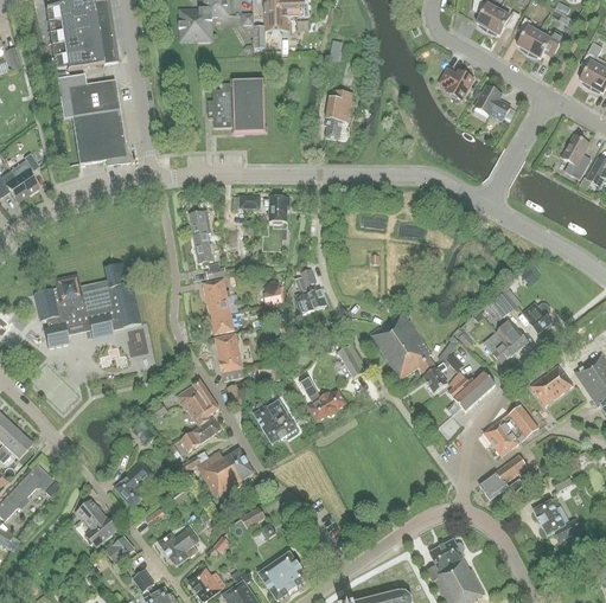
[(65,65),(67,69),(103,63),(102,59),(114,57),(104,0),(68,0),(45,7),(45,8),(55,66),(65,65)]
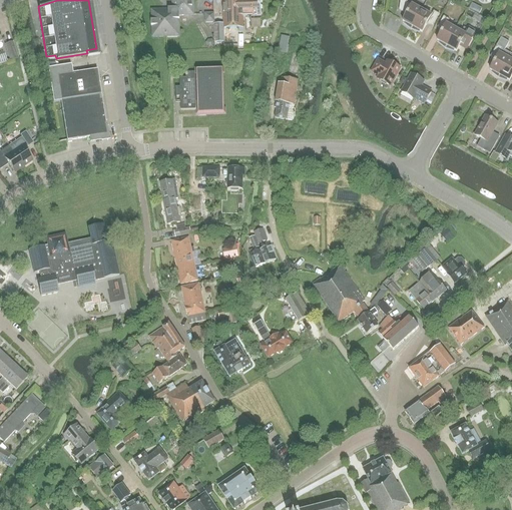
[(171,0),(172,7),(177,7),(177,12),(192,12),(191,0),(171,0)]
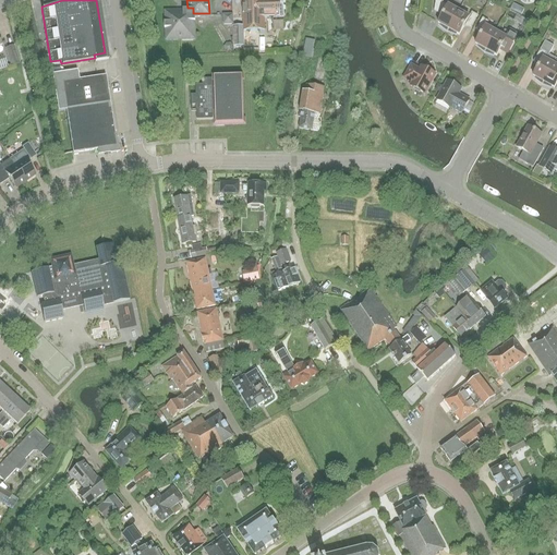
[(241,0),(242,22),(243,28),(258,28),(264,27),(263,14),(282,14),(282,11),(281,0),(241,0)]
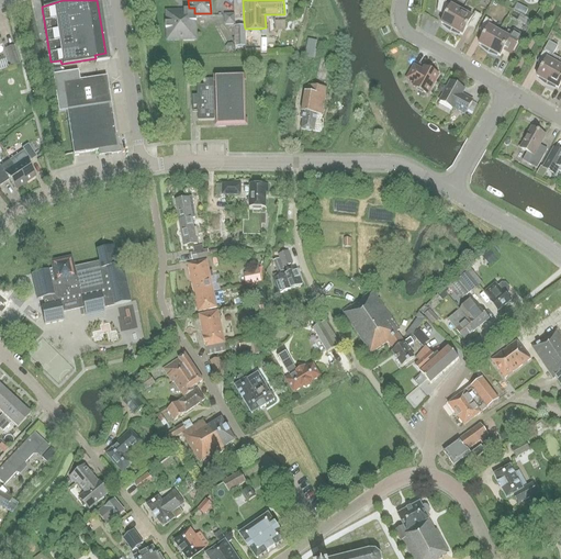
[(441,23),(449,29),(461,8),(450,2),(444,0),(437,0),(436,6),(442,7),(447,9),(440,21),(442,22),(441,23)]
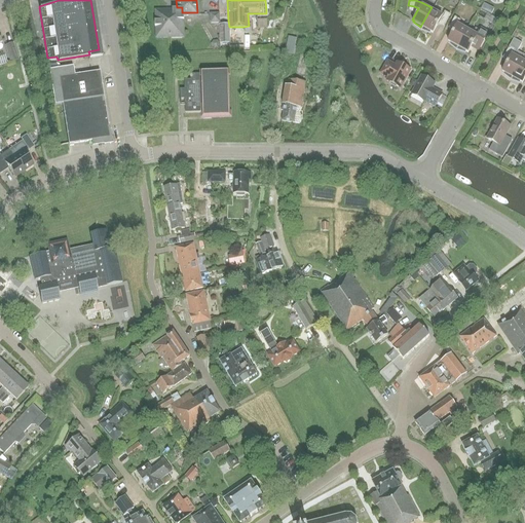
[(177,7),(155,8),(155,35),(182,34),(182,12),(182,7),(177,7)]
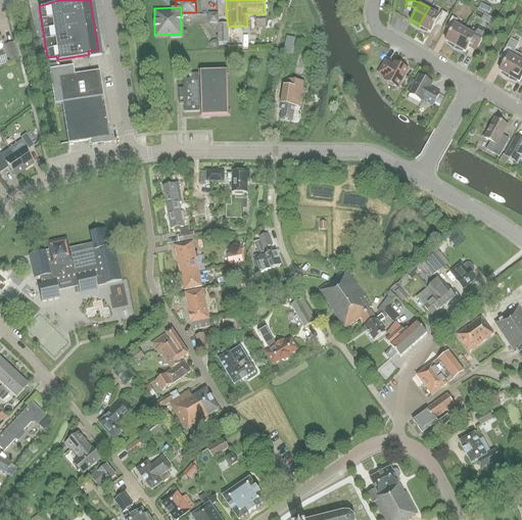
[(418,27),(418,28),(426,31),(427,29),(429,30),(435,19),(440,22),(446,11),(441,8),(438,13),(429,7),(418,27)]
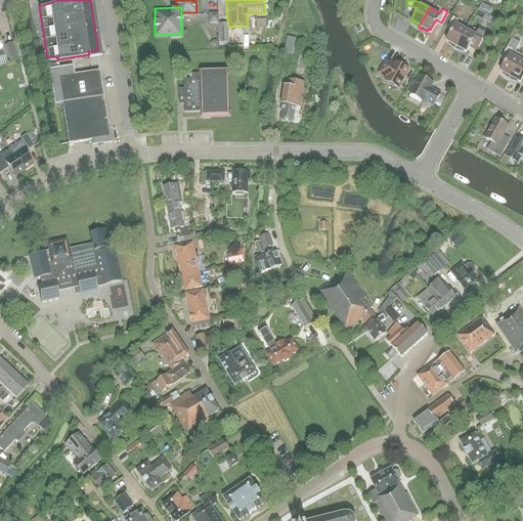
[(209,20),(217,19),(217,11),(209,12),(209,20)]
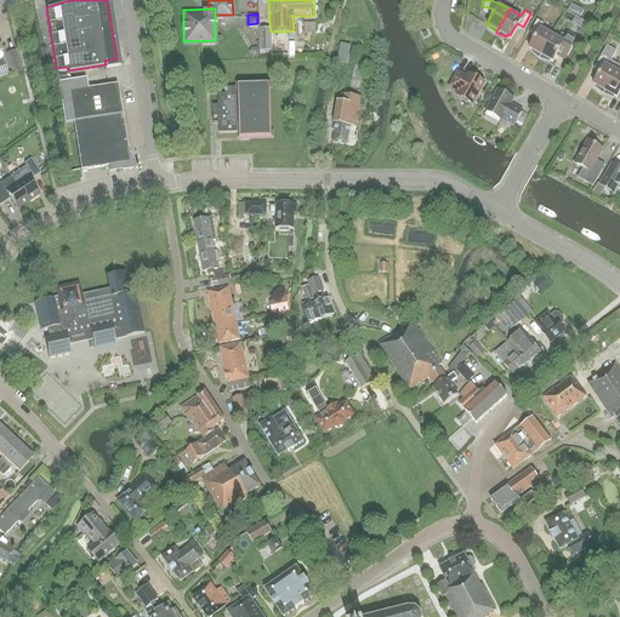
[(538,56),(551,33),(539,26),(542,21),(536,17),(528,30),(535,34),(528,46),(530,47),(529,49),(538,55),(538,56)]
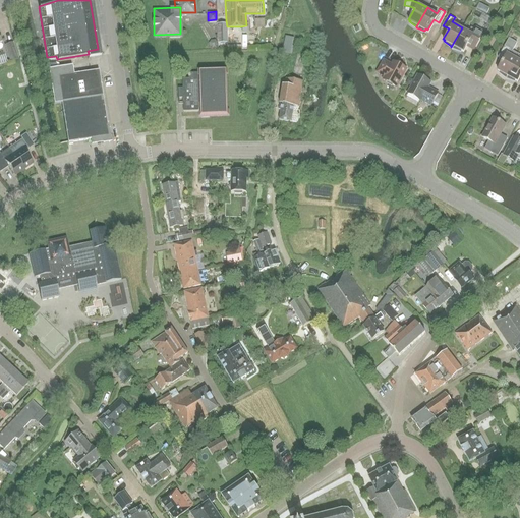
[(226,20),(219,21),(220,41),(227,40),(227,26),(226,20)]
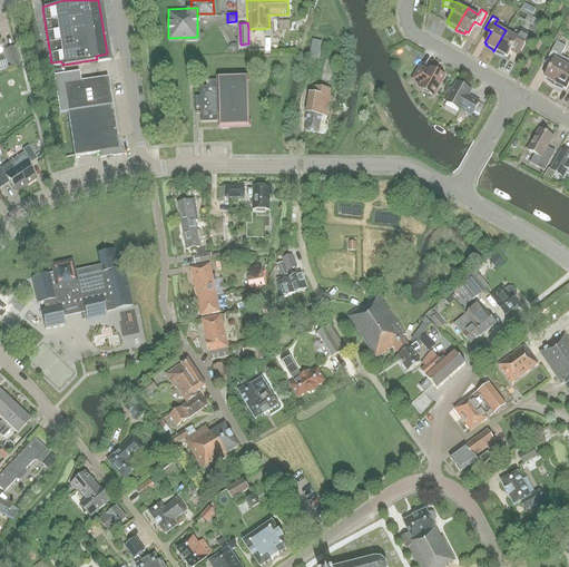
[(506,30),(493,51),(494,51),(503,55),(503,52),(506,55),(512,42),(520,47),(527,35),(529,31),(521,27),(516,36),(506,30)]
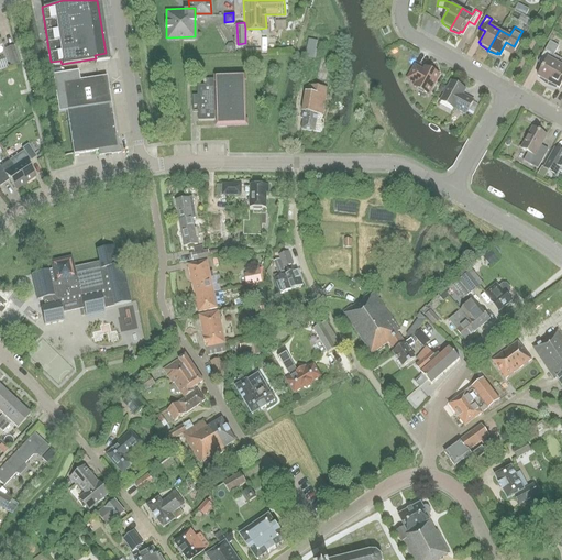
[(308,36),(307,45),(315,47),(317,39),(308,36)]
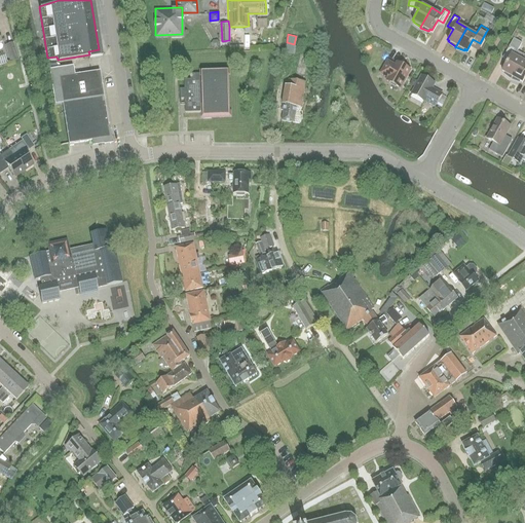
[(502,72),(510,77),(523,54),(523,52),(517,49),(521,40),(513,36),(501,55),(508,59),(501,69),(503,70),(502,72)]
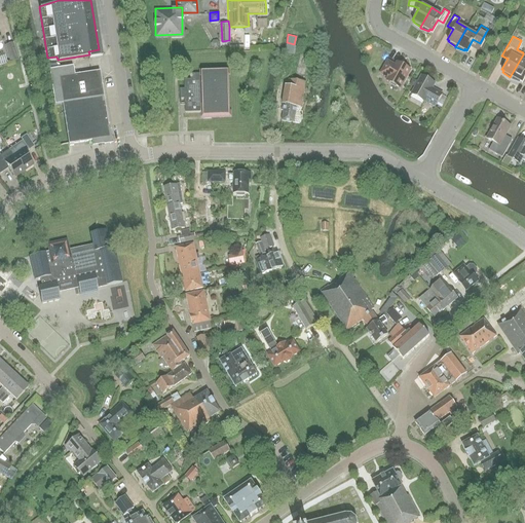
[(218,40),(216,38),(212,38),(210,41),(210,45),(213,47),(217,46),(218,44),(218,40)]
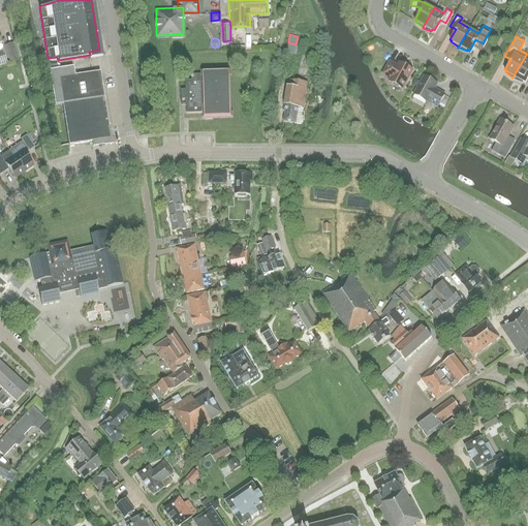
[(18,58),(12,40),(4,42),(9,60),(18,58)]
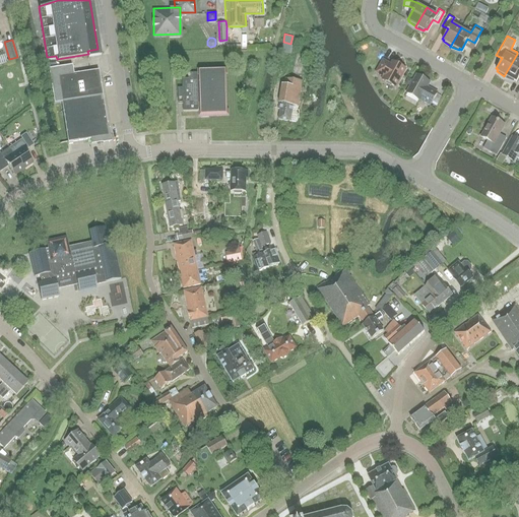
[(518,54),(517,54),(504,76),(505,76),(513,79),(513,78),(515,79),(518,72),(518,54)]
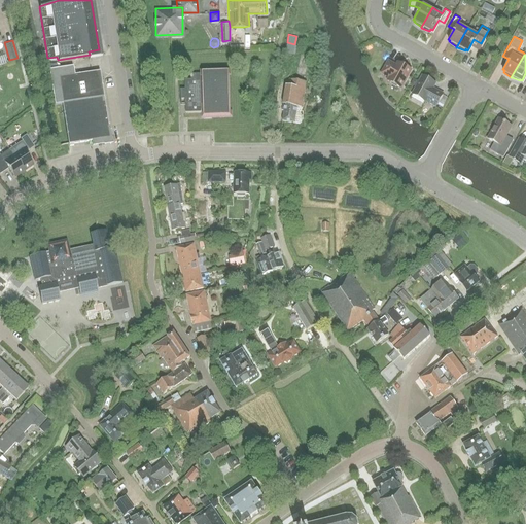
[(395,63),(387,59),(380,71),(388,75),(387,78),(400,85),(410,68),(396,60),(395,63)]
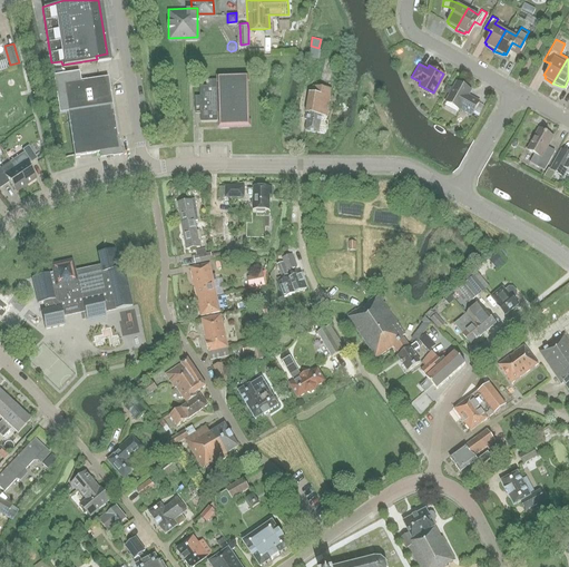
[(78,69),(52,72),(58,111),(67,109),(74,154),(98,149),(99,155),(120,152),(117,136),(116,136),(107,75),(79,78),(78,69)]
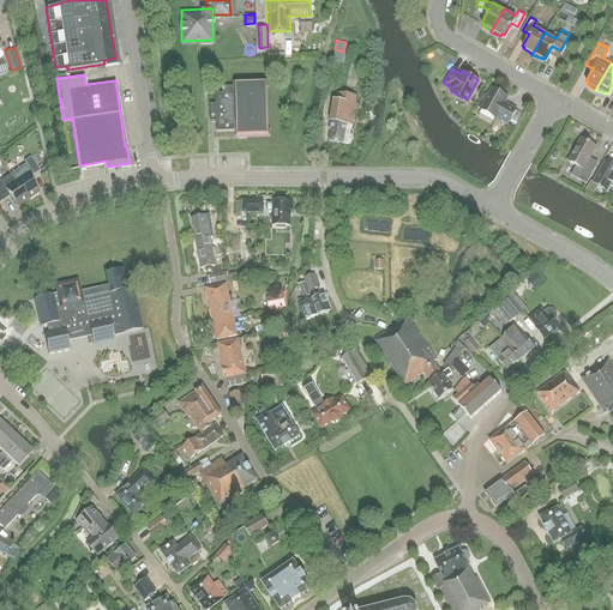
[(236,133),(266,132),(265,80),(235,82),(235,84),(222,84),(222,90),(214,91),(215,101),(209,102),(210,112),(215,112),(215,128),(236,128),(236,133)]
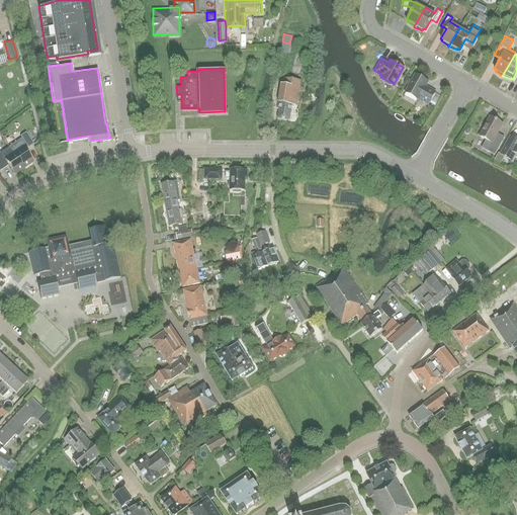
[(427,80),(414,73),(404,90),(417,97),(418,97),(427,102),(434,90),(425,84),(427,80)]
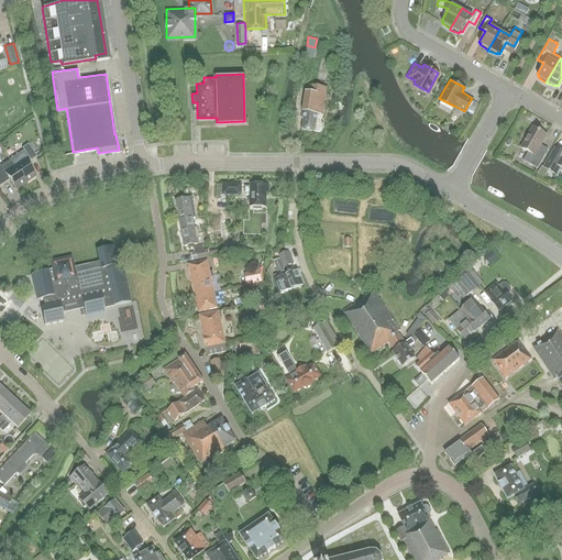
[(326,86),(308,83),(307,90),(305,89),(301,110),(300,117),(302,117),(300,127),(313,129),(321,130),(323,118),(321,118),(326,92),(324,92),(326,86)]
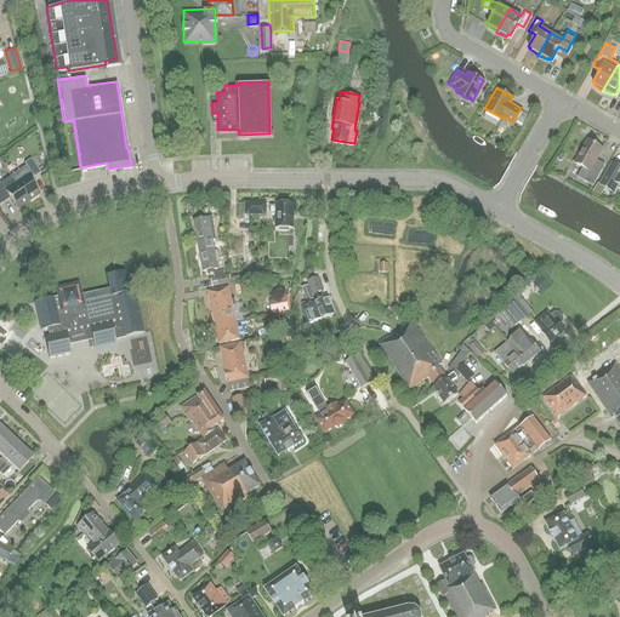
[(586,137),(574,160),(581,165),(576,175),(592,183),(601,167),(592,163),(602,146),(586,137)]
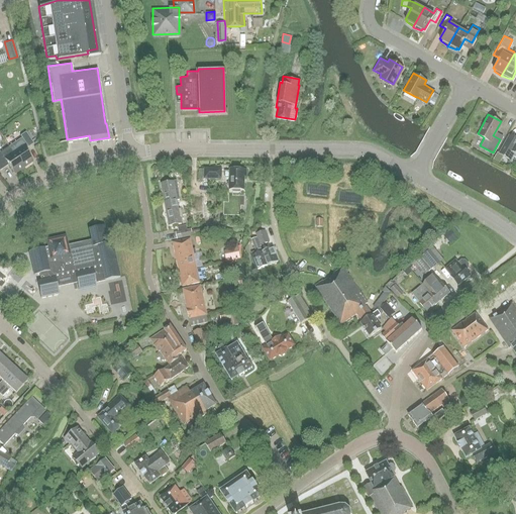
[(32,141),(24,130),(19,133),(27,145),(32,141)]
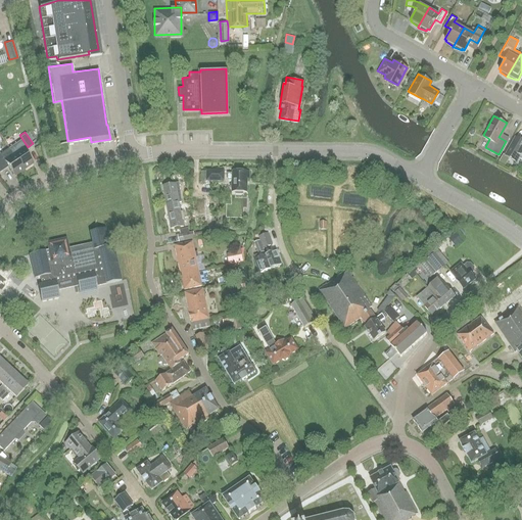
[(521,136),(520,140),(518,141),(513,138),(505,153),(509,155),(514,158),(516,155),(520,157),(521,156),(521,155),(521,136)]
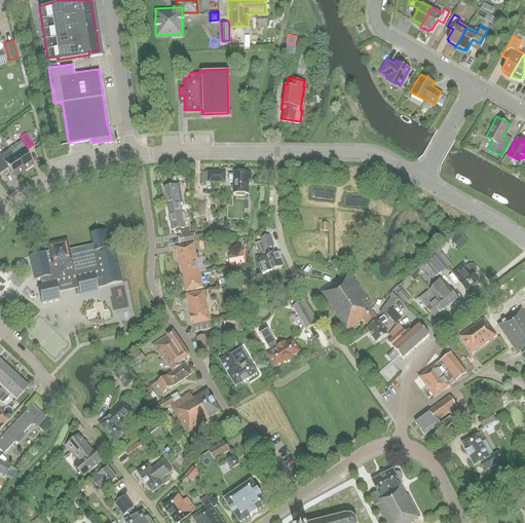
[(22,146),(12,153),(23,167),(32,161),(22,146)]
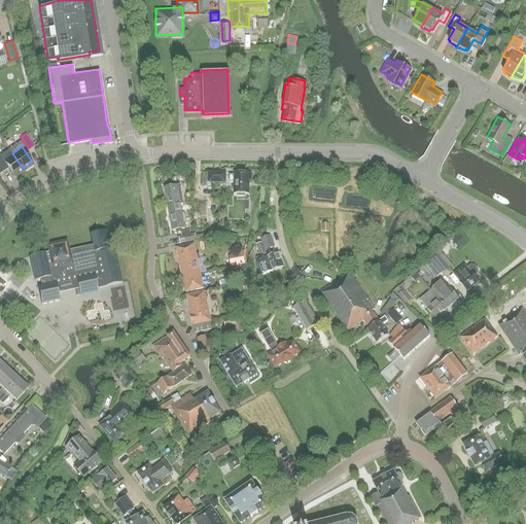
[(23,168),(12,153),(3,160),(0,154),(0,171),(1,171),(7,166),(13,175),(23,168)]
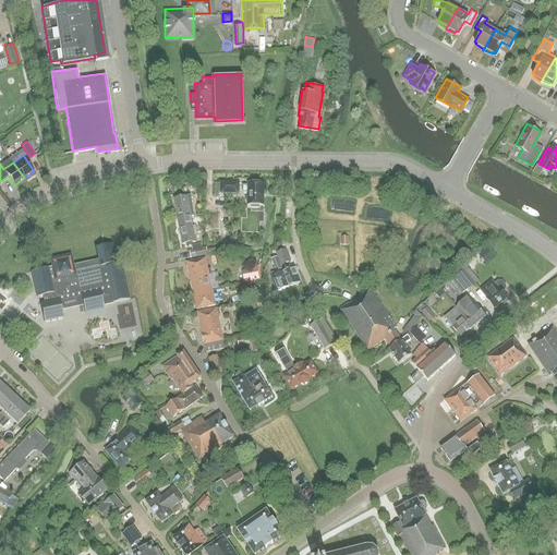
[(536,163),(532,171),(537,175),(543,166),(539,164),(536,163)]
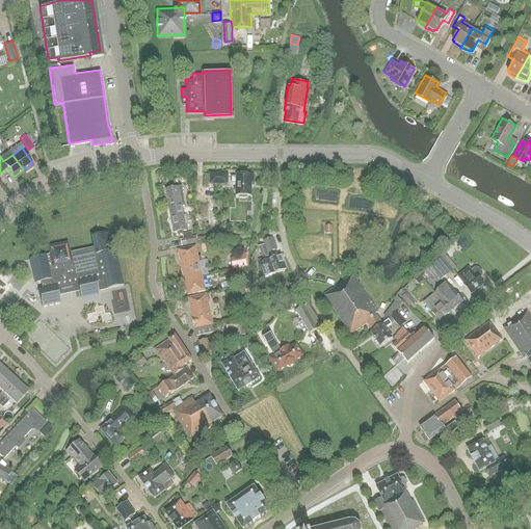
[(227,182),(227,172),(209,172),(209,181),(227,182)]
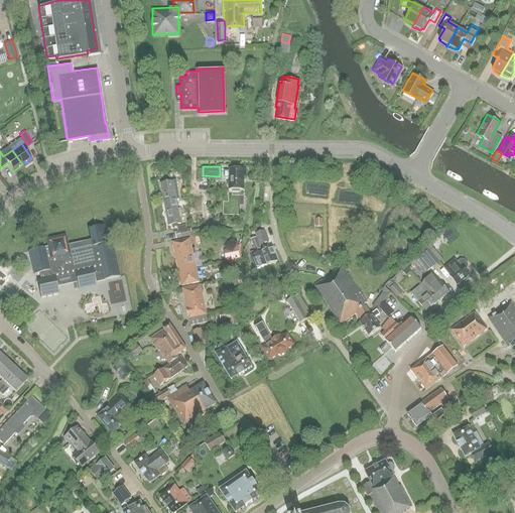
[(231,189),(239,189),(239,187),(243,187),(243,173),(245,173),(245,167),(228,166),(228,168),(224,168),(223,172),(226,175),(228,175),(228,187),(232,187),(231,189)]
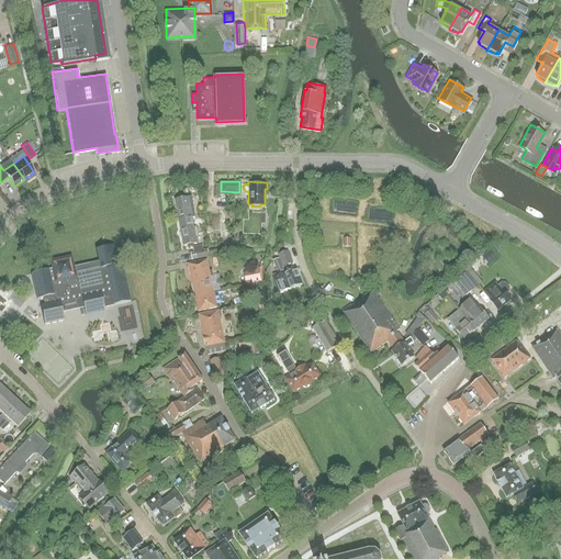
[(178,217),(182,244),(197,241),(191,215),(194,215),(193,207),(190,205),(188,194),(174,198),(177,217),(178,217)]
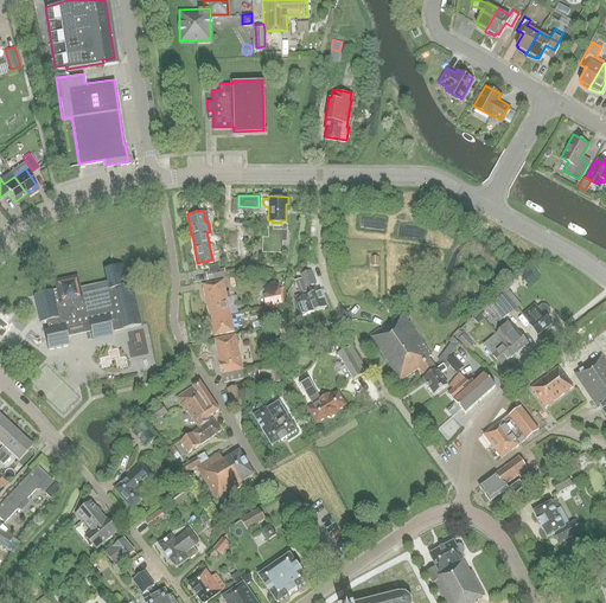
[(49,327),(43,328),(46,346),(68,341),(67,333),(89,328),(91,337),(112,332),(112,328),(140,322),(131,281),(125,282),(120,262),(103,265),(107,280),(78,286),(76,274),(53,278),(55,287),(33,292),(39,320),(46,318),(49,327)]
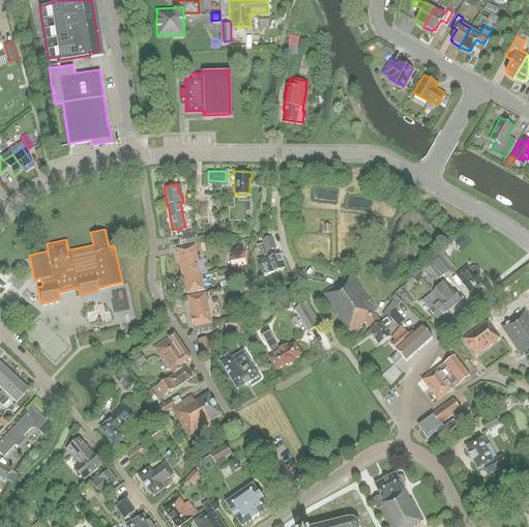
[(179,236),(179,237),(180,242),(197,239),(196,238),(196,234),(195,233),(179,236)]
